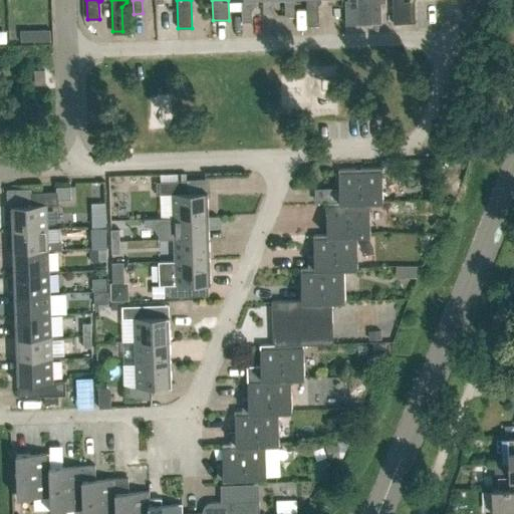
[(241,0),(241,8),(242,22),(252,22),(252,9),(256,4),(256,0),(241,0)]
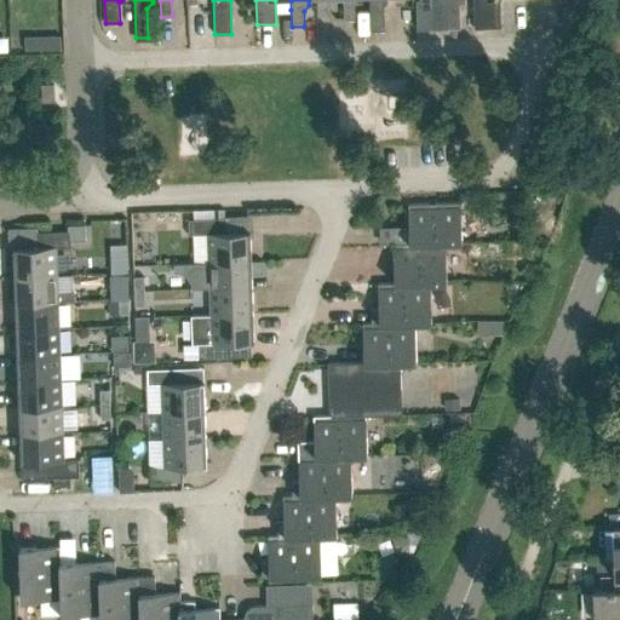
[(327,0),(316,0),(317,17),(328,16),(327,0)]
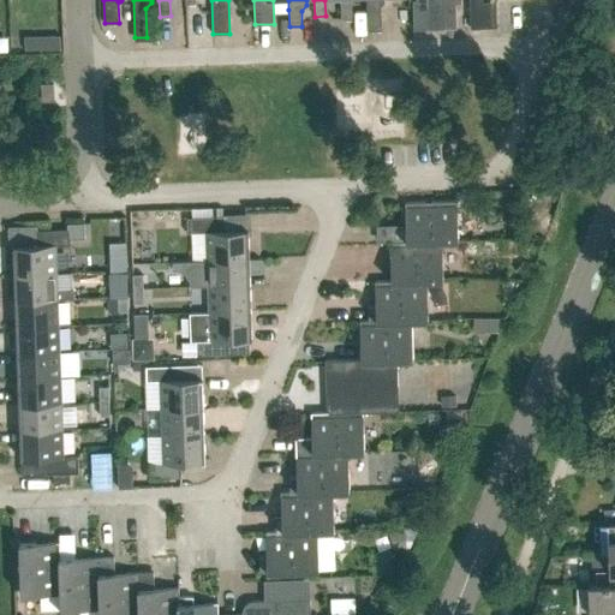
[(340,0),(341,19),(352,19),(351,0),(340,0)]
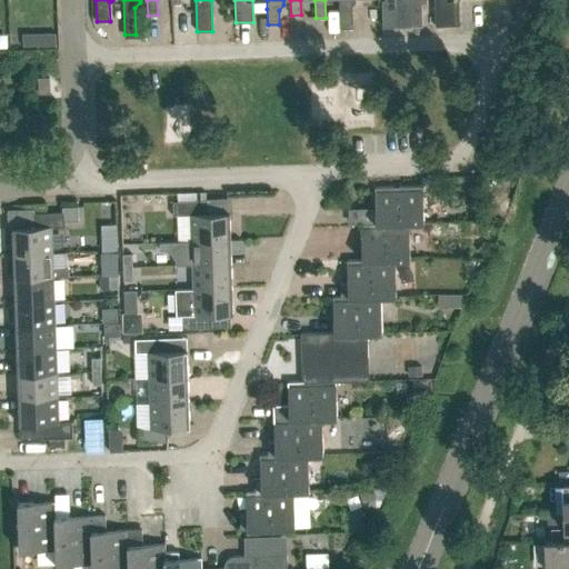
[(355,0),(339,0),(340,28),(353,28),(352,6),(356,2),(355,0)]
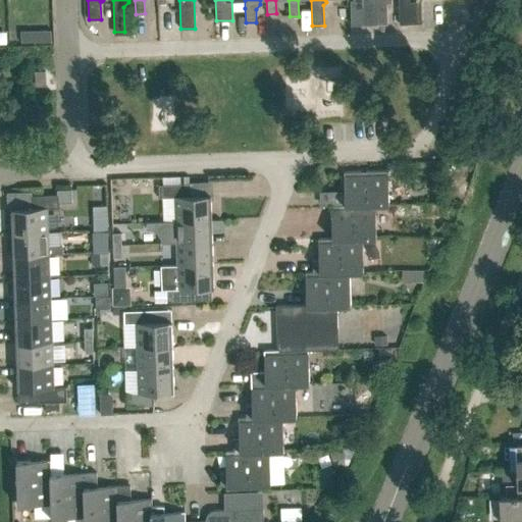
[(350,0),(351,24),(364,24),(363,0),(350,0)]
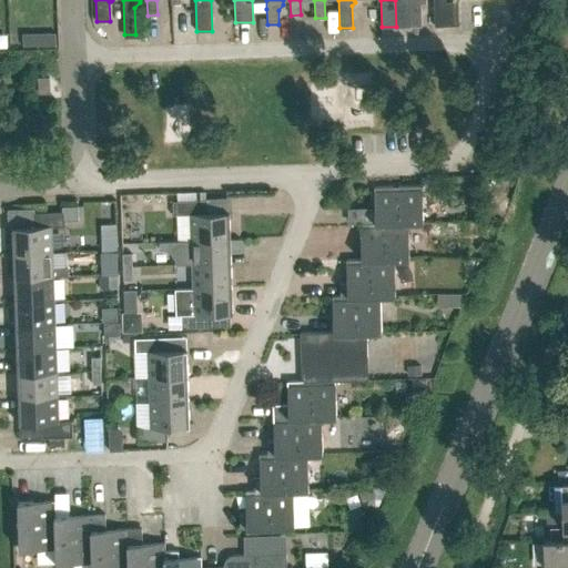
[(426,0),(409,0),(412,27),(422,26),(422,3),(427,3),(426,0)]
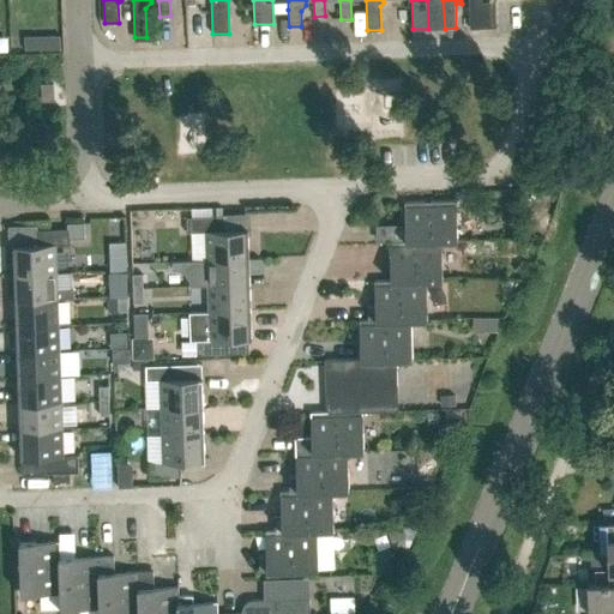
[(469,0),(470,28),(482,28),(481,0),(469,0)]
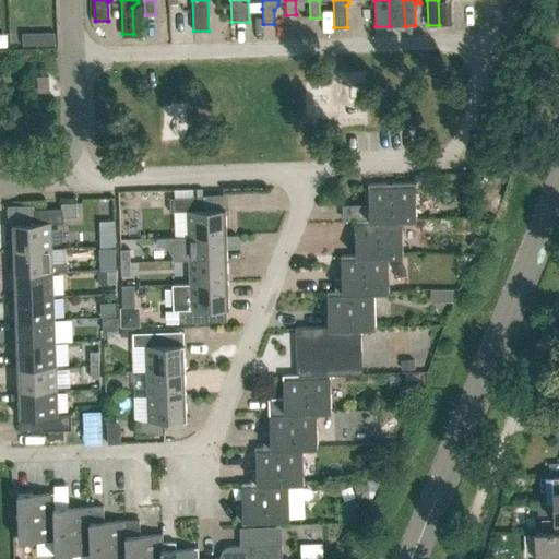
[(450,0),(451,10),(461,9),(460,0),(450,0)]
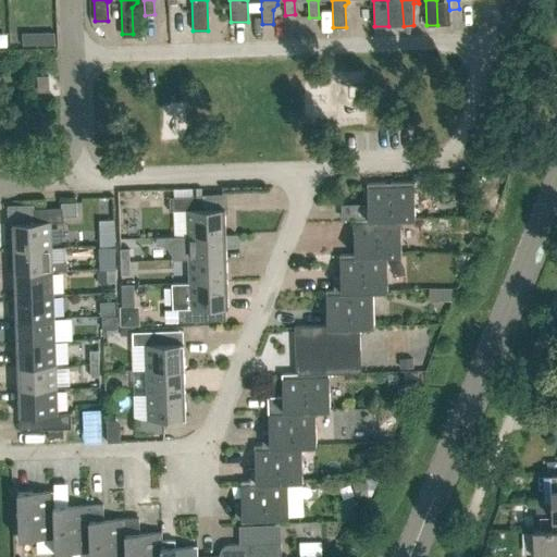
[(54,31),(39,32),(40,45),(54,45),(54,31)]
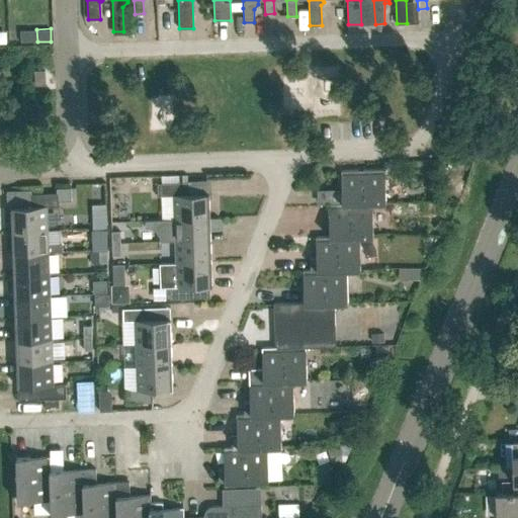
[(45,70),(34,70),(35,85),(46,84),(45,70)]
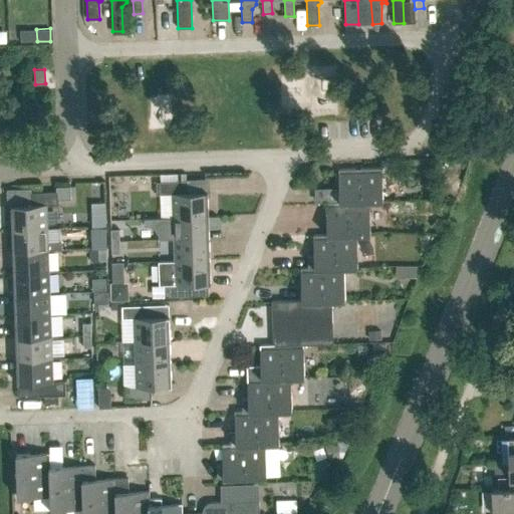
[(338,169),(339,201),(339,202),(369,201),(369,202),(383,201),(381,168),(338,169)]
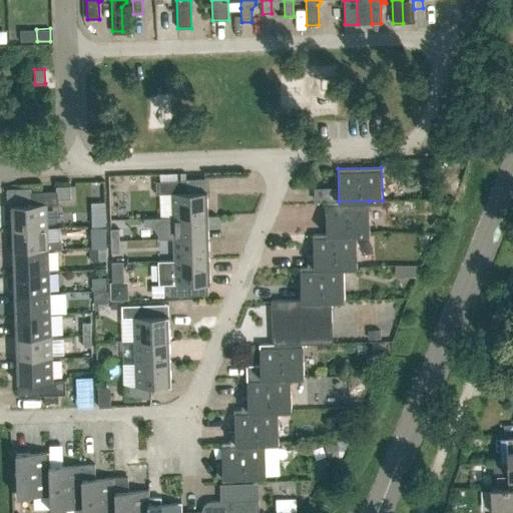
[(186,180),(156,181),(156,194),(172,193),(172,216),(208,215),(207,191),(186,192),(186,180)]
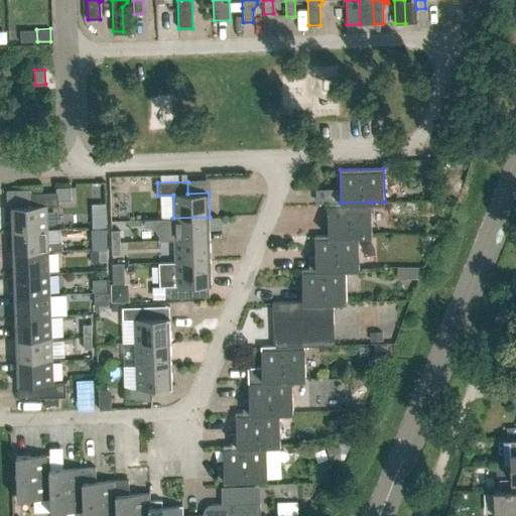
[(47,229),(46,206),(59,206),(58,201),(72,200),(71,186),(56,187),(56,191),(31,192),(31,206),(11,207),(12,231),(47,229)]
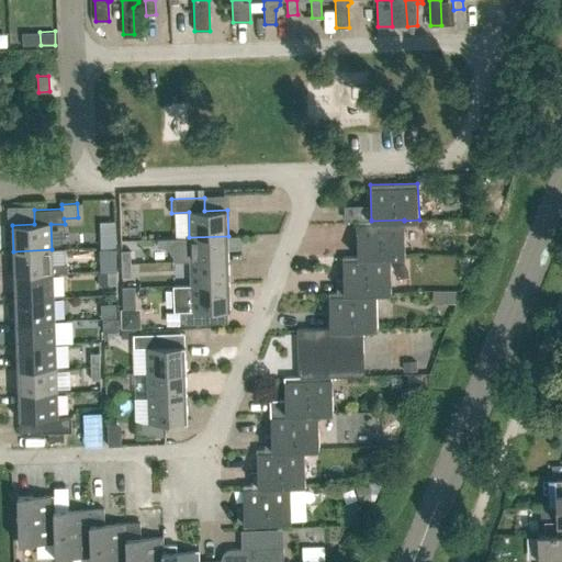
[(390,257),(405,256),(404,221),(404,220),(371,221),(371,220),(357,221),(358,256),(358,257),(390,256),(390,257)]
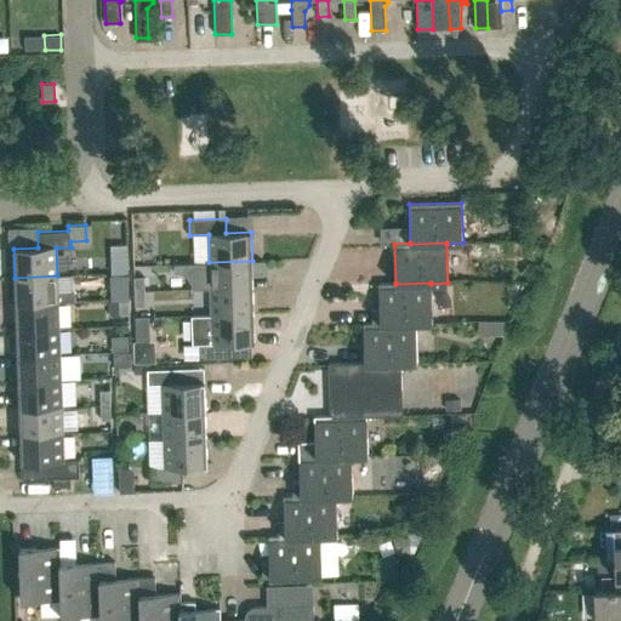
[(209,262),(209,263),(174,265),(175,273),(178,273),(182,274),(187,277),(192,284),(192,289),(210,289),(252,288),(252,273),(258,273),(258,261),(252,261),(209,262)]
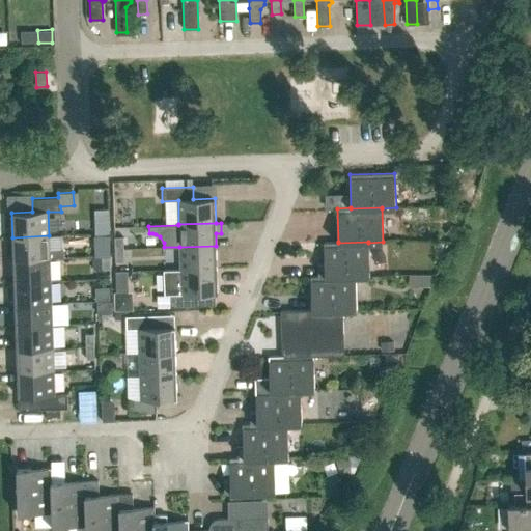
[(63,250),(50,250),(49,235),(12,238),(14,259),(50,258),(64,257),(63,250)]
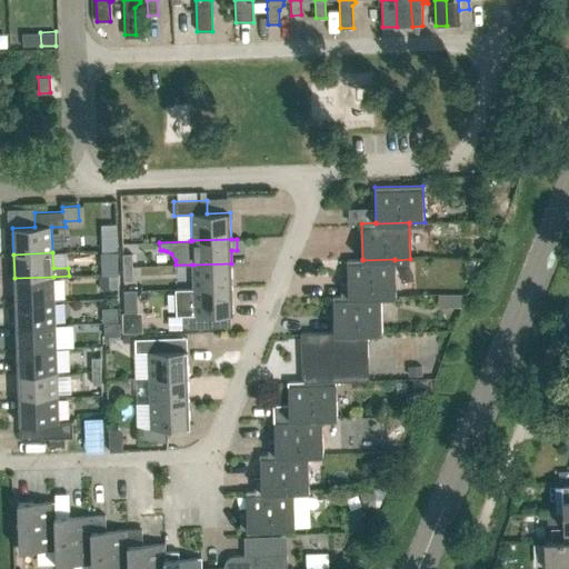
[(122,253),(123,267),(132,267),(132,253),(122,253)]
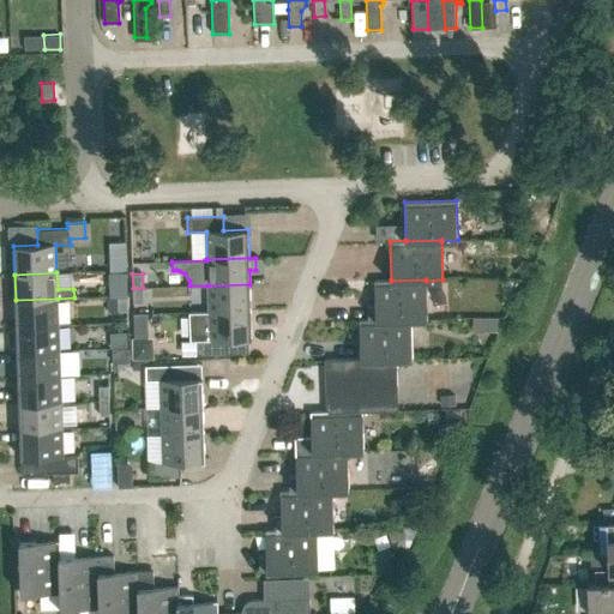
[(374,281),(375,305),(368,305),(368,319),(368,320),(411,319),(427,319),(426,281),(426,280),(391,281),(391,280),(374,281)]
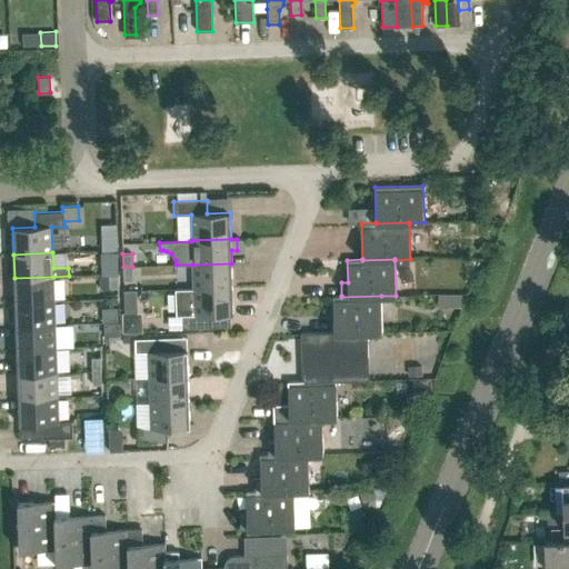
[(118,275),(118,261),(109,261),(109,275),(118,275)]
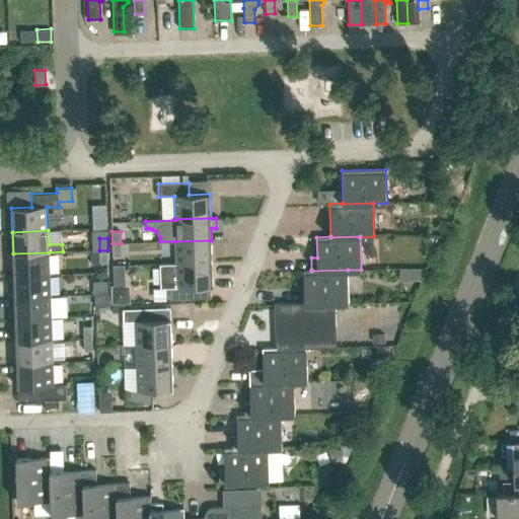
[(176,264),(212,262),(211,240),(175,241),(176,264)]
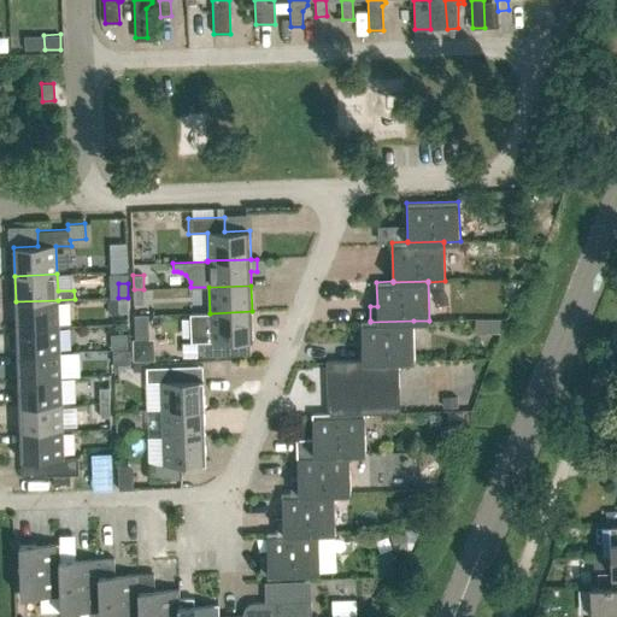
[(134,304),(144,304),(144,289),(134,289),(134,304)]
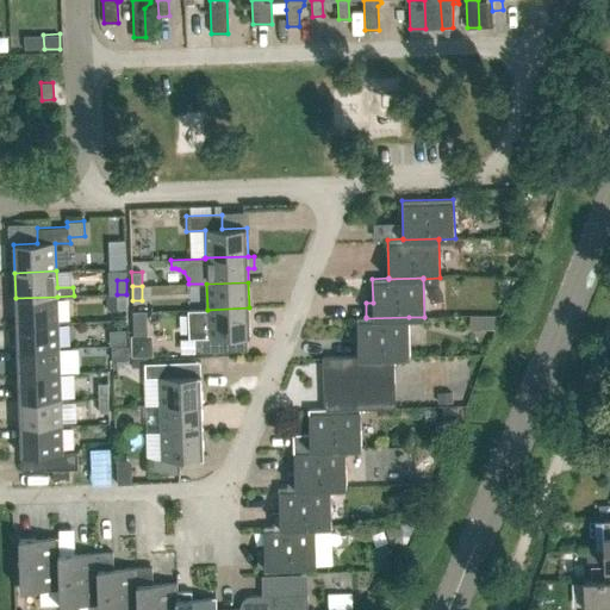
[(117,294),(118,309),(128,309),(126,294),(117,294)]
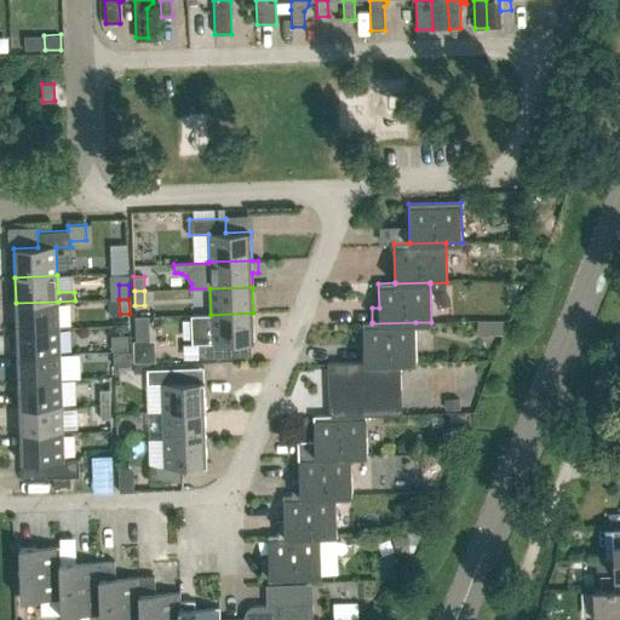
[(59,327),(58,302),(16,303),(16,329),(59,327)]
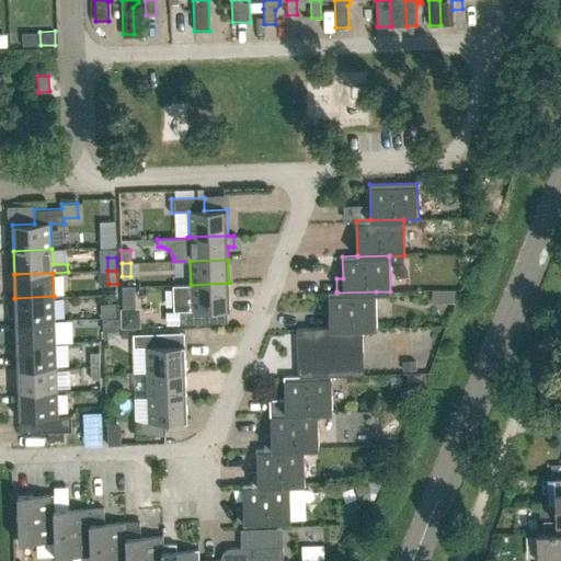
[(229,283),(191,285),(172,285),(173,310),(179,310),(180,324),(227,322),(227,309),(230,309),(229,283)]
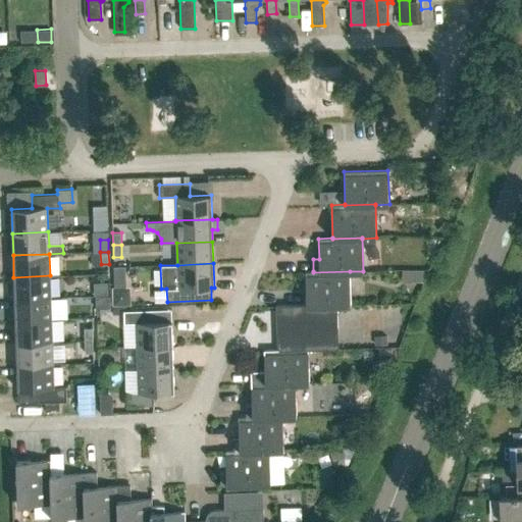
[(305,272),(306,305),(306,306),(337,305),(351,305),(350,271),(313,272),(313,271),(305,272)]
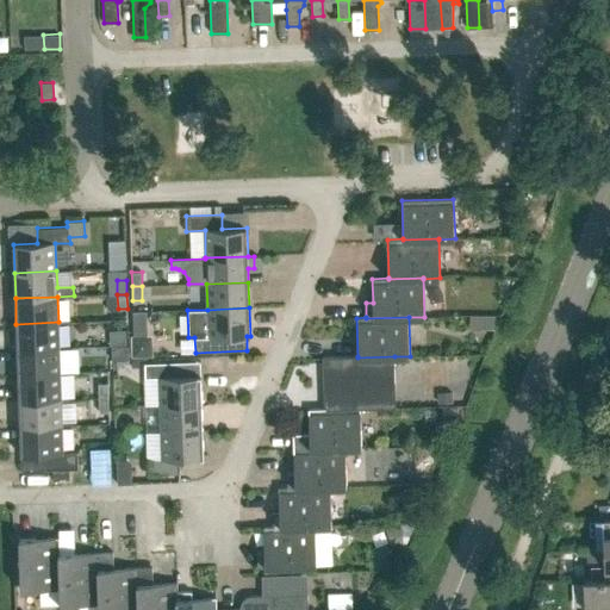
[(17,349),(58,348),(58,322),(16,324),(17,349)]
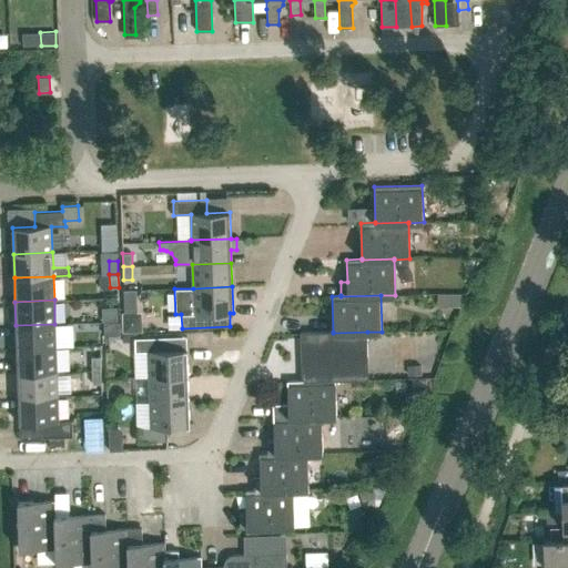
[(17,350),(56,348),(54,324),(16,325),(17,350)]
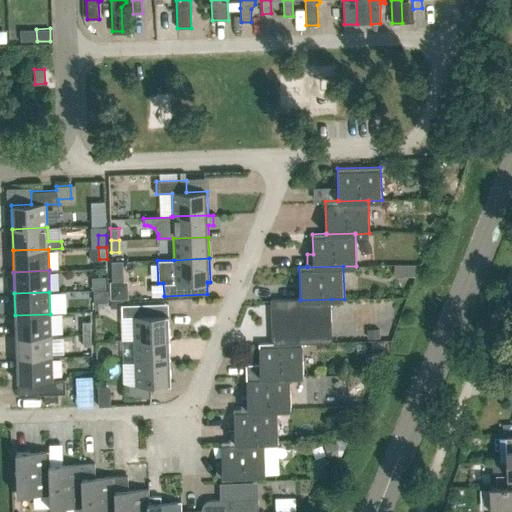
[(270,300),(272,343),(302,343),(332,342),(331,299),(300,300),(300,299),(270,300)]
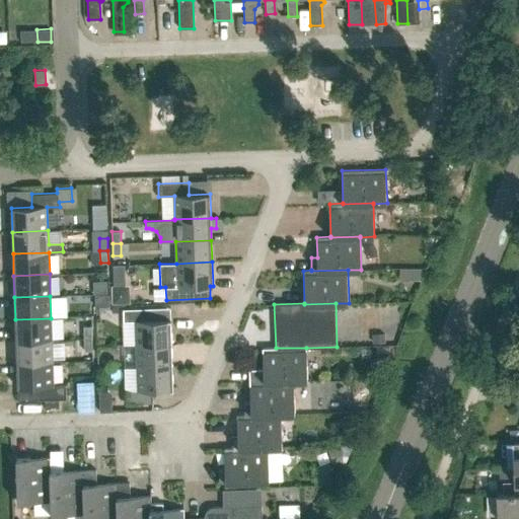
[(135,321),(136,345),(171,344),(171,319),(161,320),(161,308),(123,309),(124,321),(135,321)]
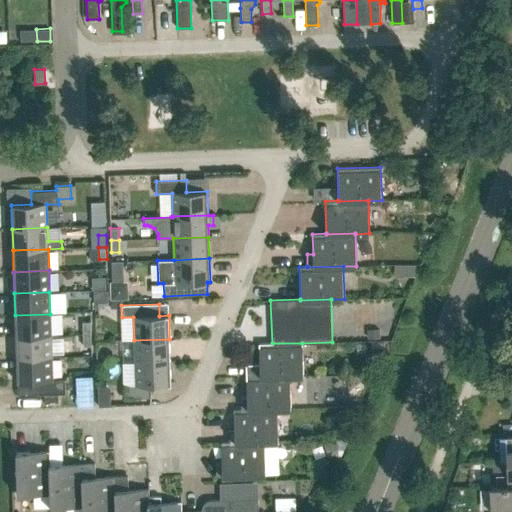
[(16,336),(51,335),(50,314),(15,315),(16,336)]
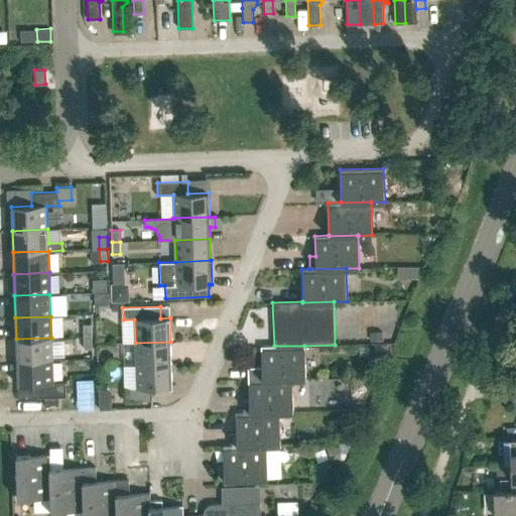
[(92,325),(83,325),(84,337),(92,337),(92,325)]
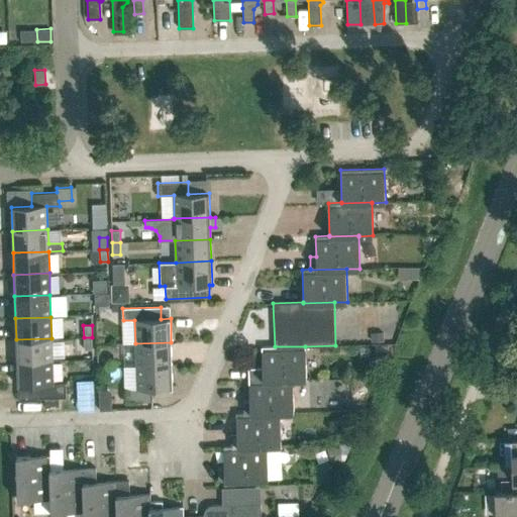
[(373,333),(373,341),(386,341),(385,333),(373,333)]
